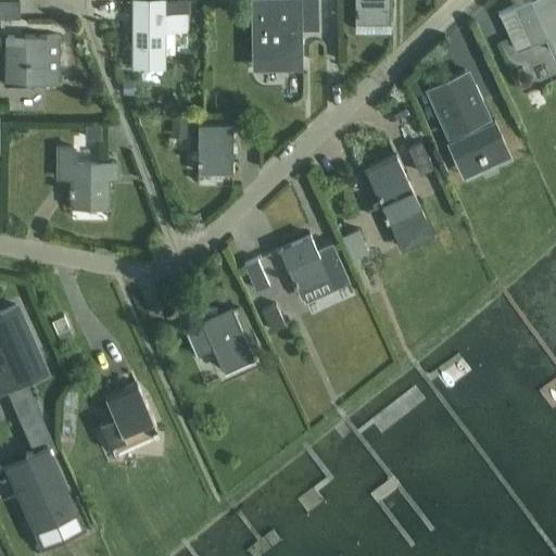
[(20,0),(0,0),(0,17),(19,19),(20,0)]
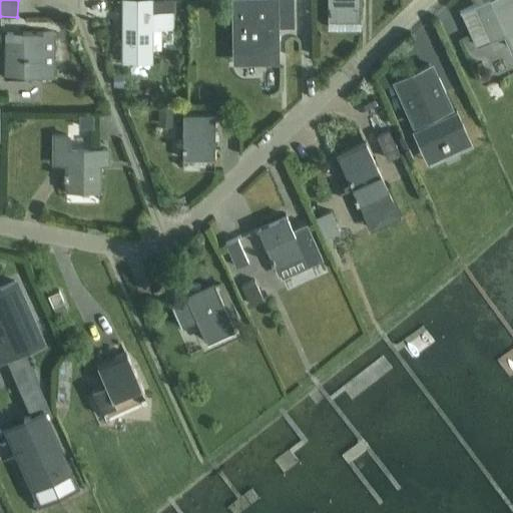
[(171,0),(122,0),(122,61),(149,61),(149,49),(159,49),(159,28),(171,28),(171,0)]
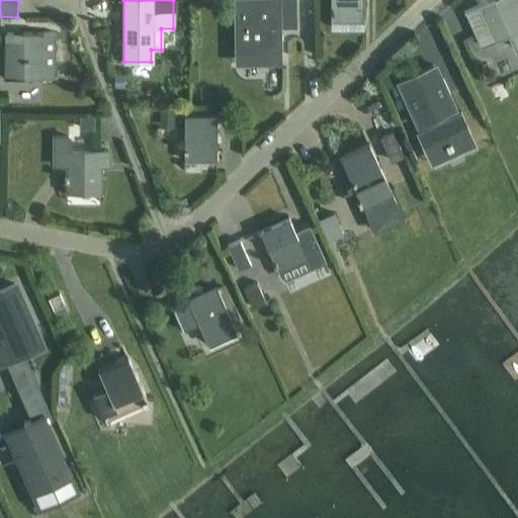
[(296,27),(295,10),(295,0),(233,0),(234,65),(281,64),(280,27),(296,27)]
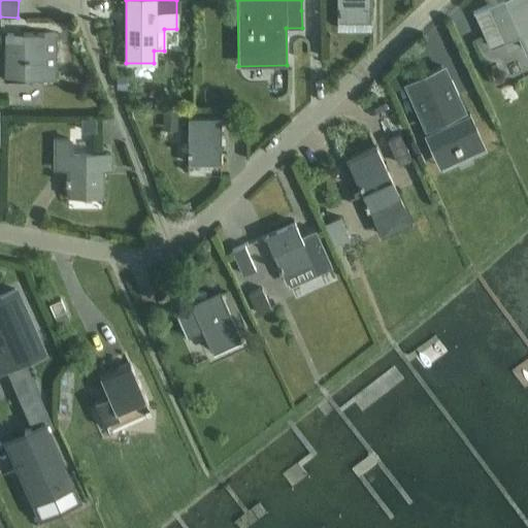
[(336,0),(336,22),(369,23),(369,0),(336,0)]
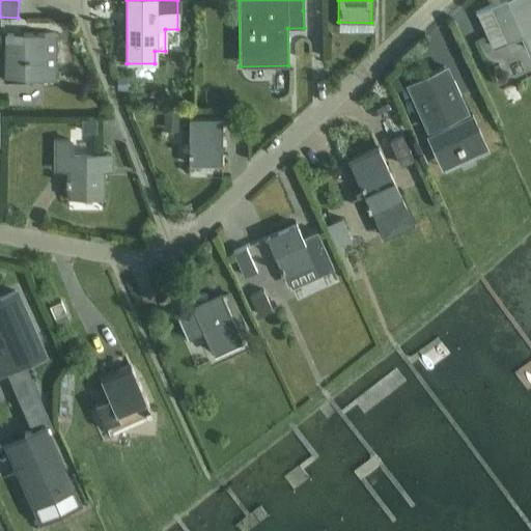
[(530,0),(502,0),(490,5),(506,40),(522,33),(529,50),(530,49),(530,0)]
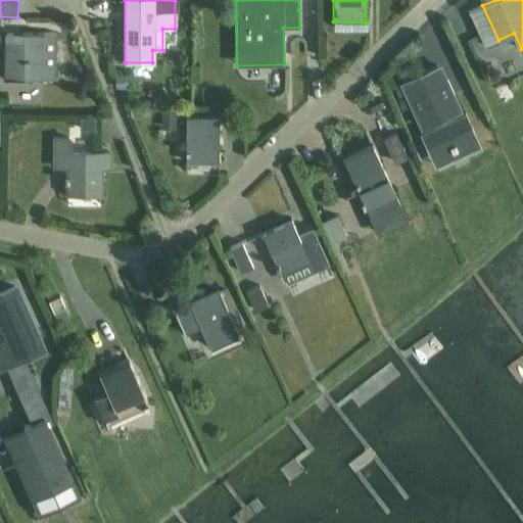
[(54,34),(41,34),(41,33),(22,33),(22,43),(5,43),(5,80),(53,80),(54,34)]
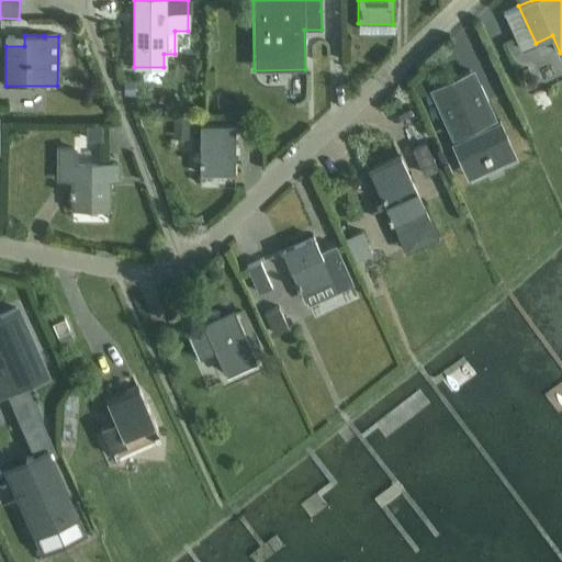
[(447,81),(433,88),(440,104),(437,105),(444,122),(448,120),(456,137),(471,130),(473,135),(452,144),(463,168),(510,146),(499,122),(479,132),(476,127),(492,120),(484,103),(487,102),(481,86),(478,88),(470,71),(454,78),(454,76),(446,79),(447,81)]
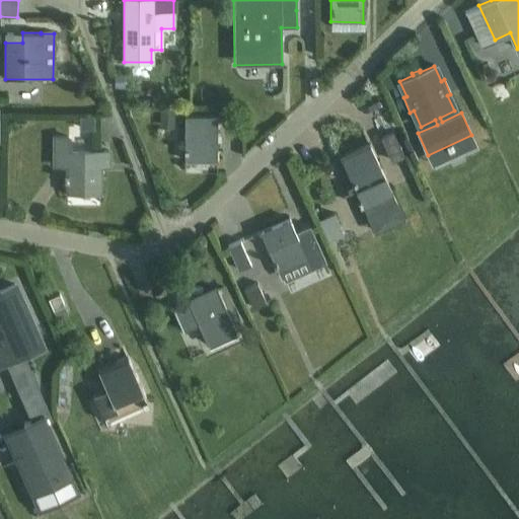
[(124,88),(125,75),(114,74),(114,88),(124,88)]
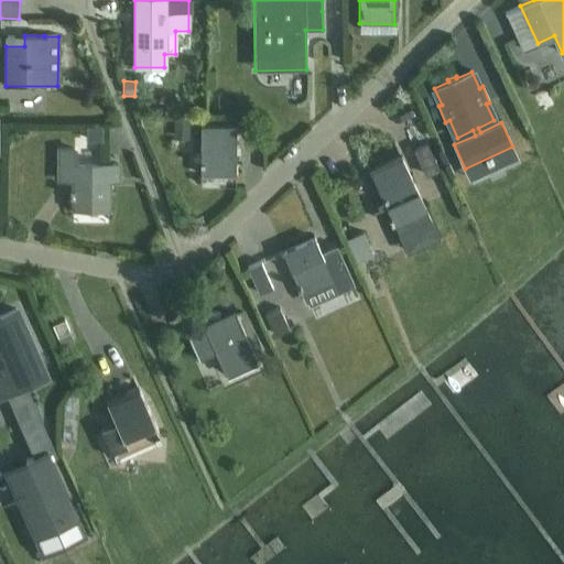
[(553,108),(548,97),(540,101),(545,112),(553,108)]
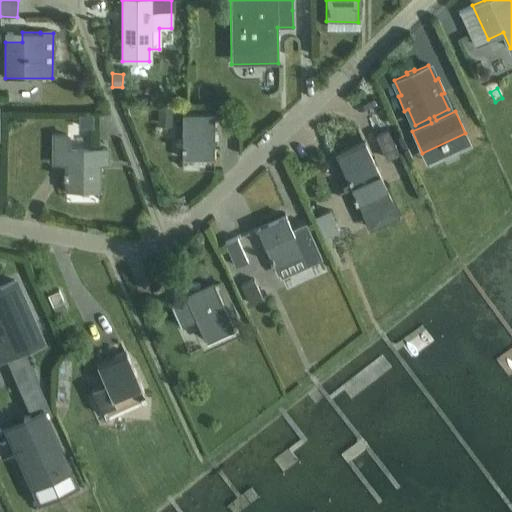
[(158,107),(158,126),(172,127),(172,107),(158,107)]
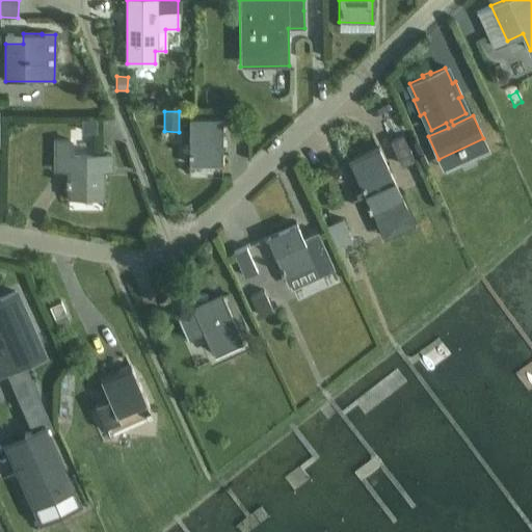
[(96,132),(96,120),(81,120),(81,132),(96,132)]
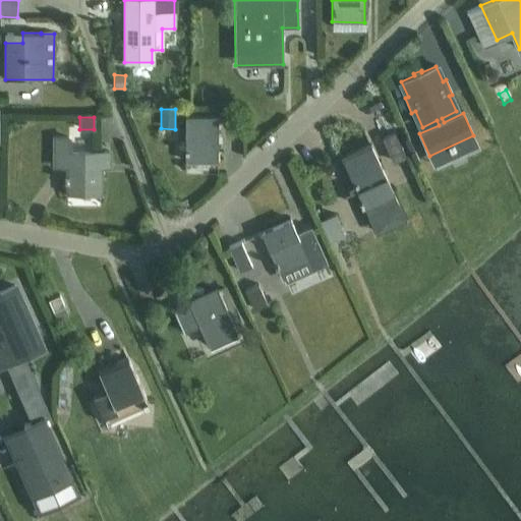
[(185,117),(184,162),(217,162),(218,117),(185,117)]
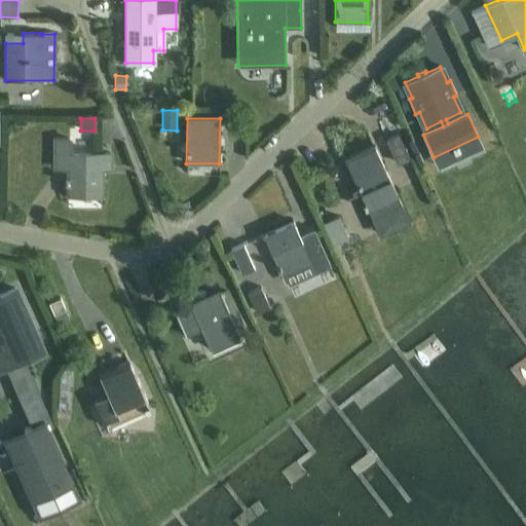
[(398,135),(386,140),(398,163),(409,158),(398,135)]
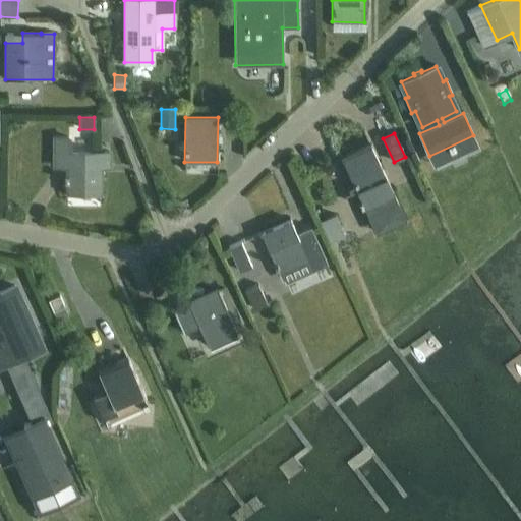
[(54,137),(54,166),(67,166),(67,192),(100,192),(100,167),(109,167),(109,152),(68,152),(68,138),(54,137)]
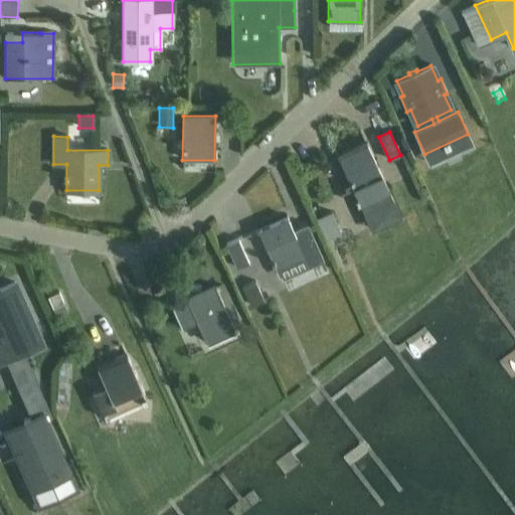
[(392,200),(392,199),(366,142),(337,156),(363,213),(371,231),(401,217),(393,200),(392,200)]
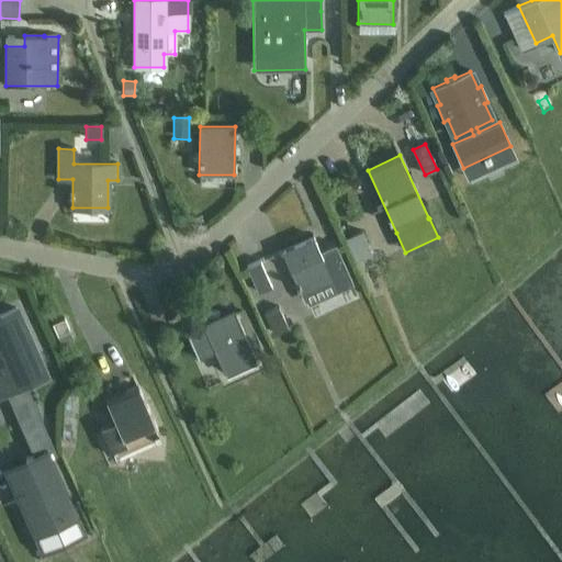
[(356,261),(371,255),(362,232),(346,238),(356,261)]
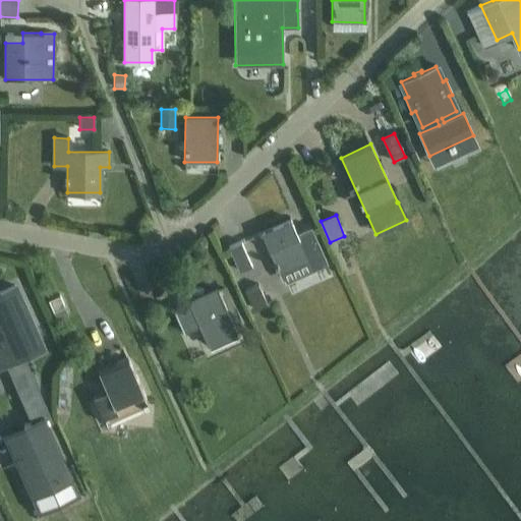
[(311,229),(297,235),(290,220),(261,233),(279,274),(307,261),(311,269),(327,263),(311,229)]
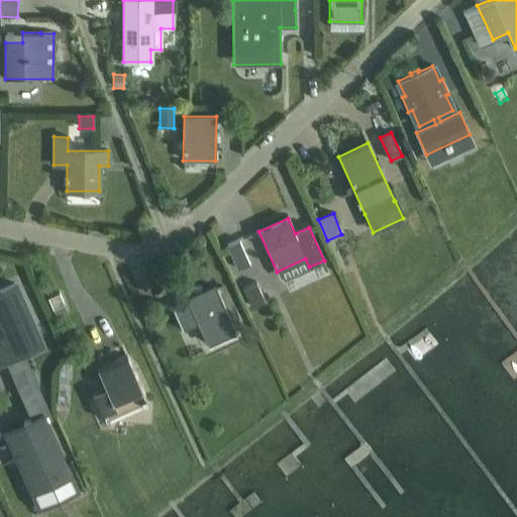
[(226,245),(237,270),(249,264),(239,239),(226,245)]
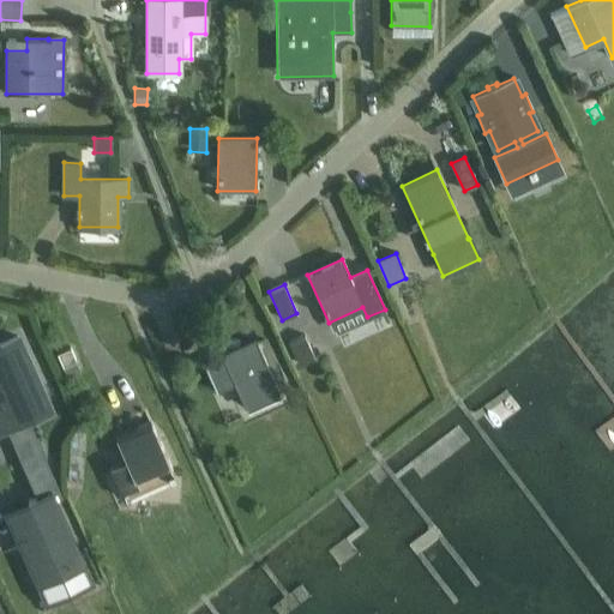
[(0,341),(0,435),(8,432),(29,422),(55,411),(19,332),(0,341)]
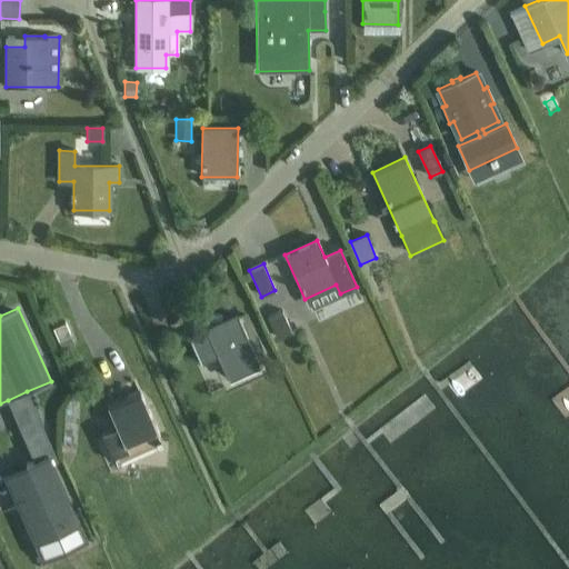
[(291,331),(281,311),(267,318),(277,338),(291,331)]
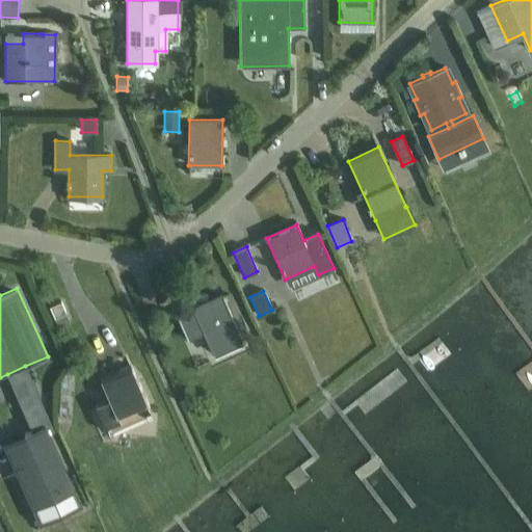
[(203,333),(210,350),(240,337),(222,296),(177,317),(187,340),(203,333)]
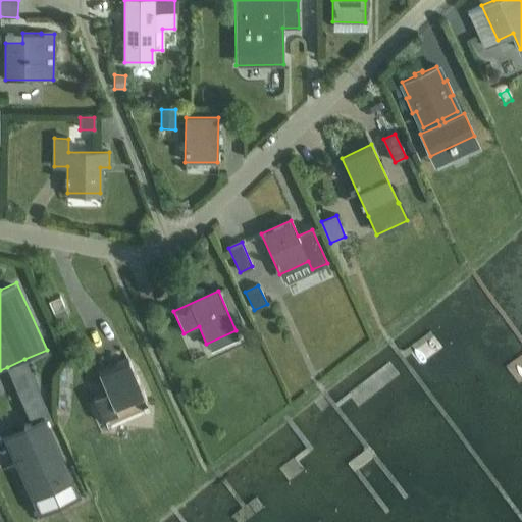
[(64,307),(59,297),(48,301),(53,312),(64,307)]
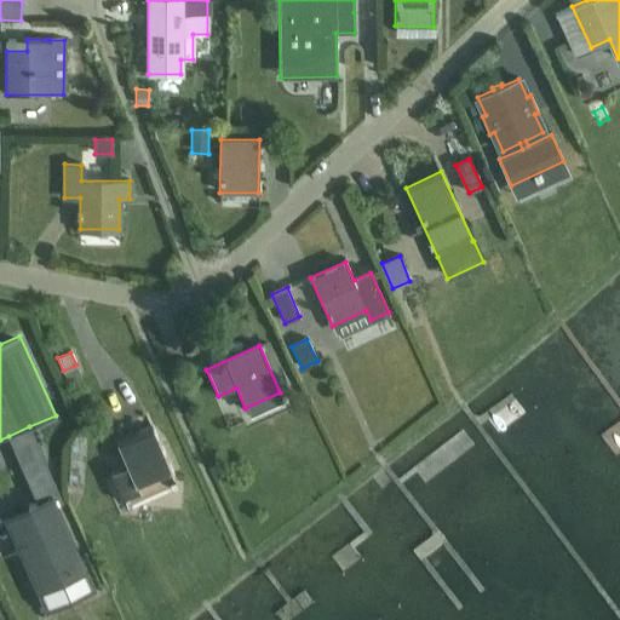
[(59,492),(29,426),(9,436),(38,501),(50,497),(59,492)]
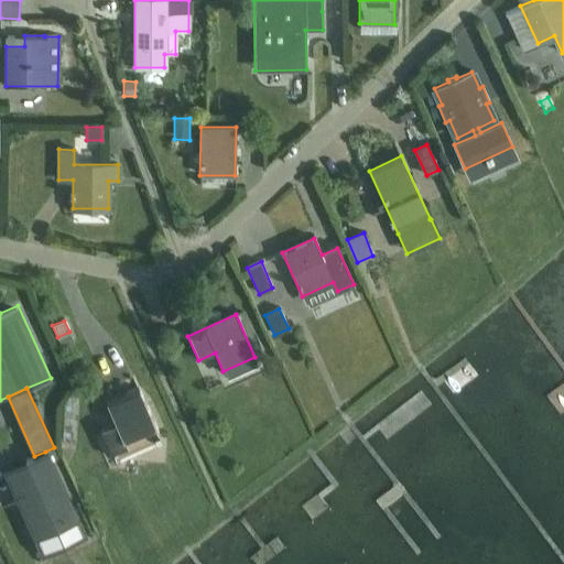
[(139,389),(107,403),(116,423),(101,430),(114,458),(160,437),(139,389)]
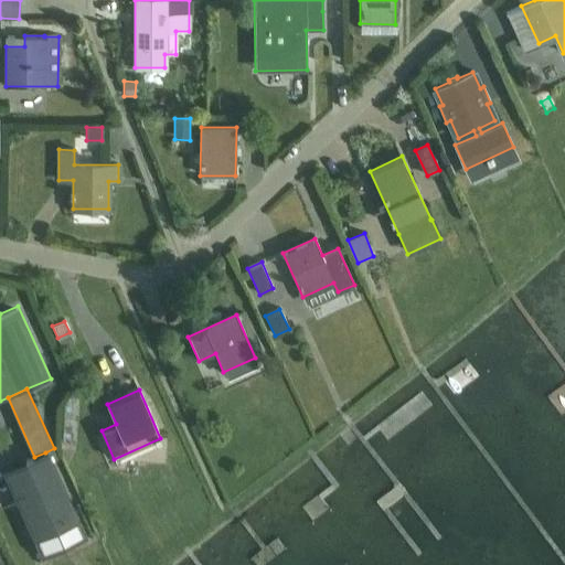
[(34,457),(6,470),(35,535),(75,518),(45,452),(34,457)]
